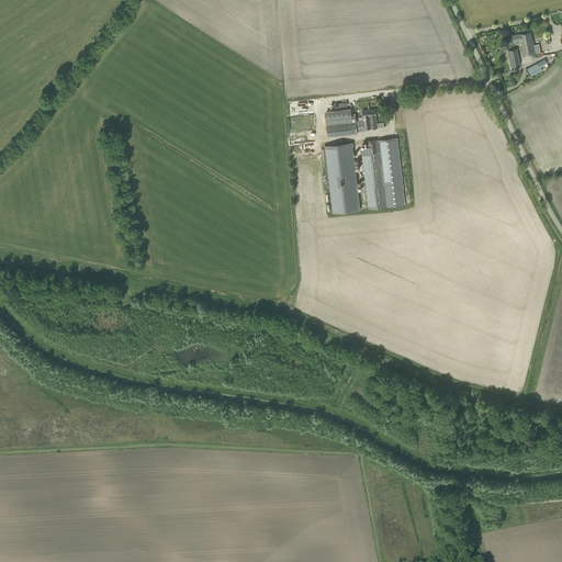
[(528,46),(534,45),(531,32),(524,33),(525,34),(528,46)]
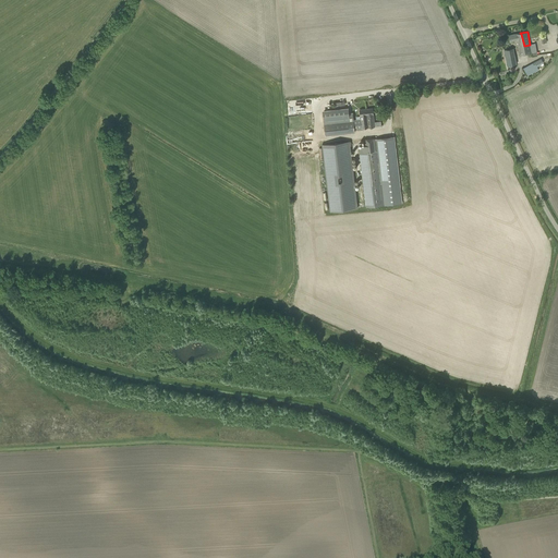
[(531,52),(530,45),(524,46),(521,34),(520,33),(509,35),(510,41),(518,40),(518,43),(520,55),(531,52)]
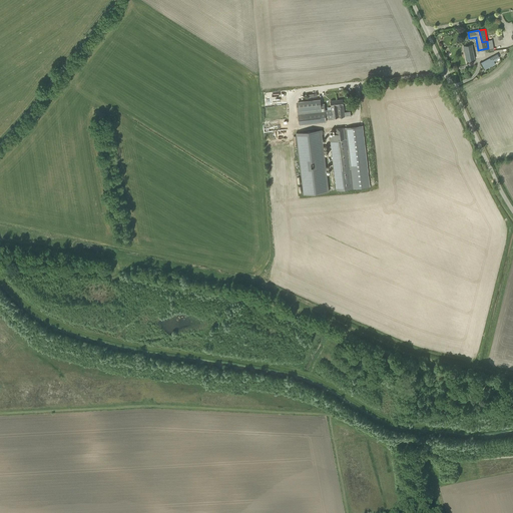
[(466,60),(475,59),(472,44),(464,46),(466,60)]
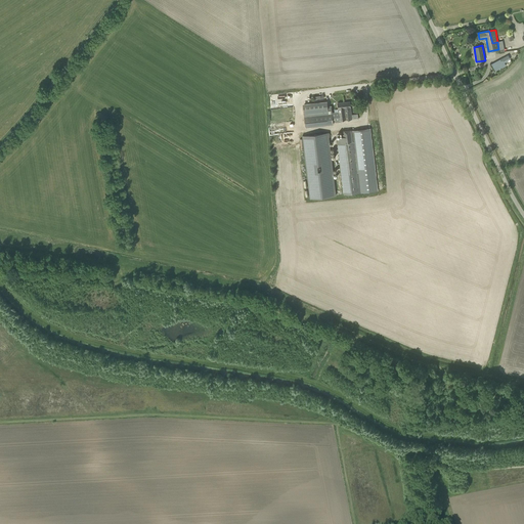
[(495,71),(507,66),(505,62),(511,59),(509,54),(491,62),(495,71)]
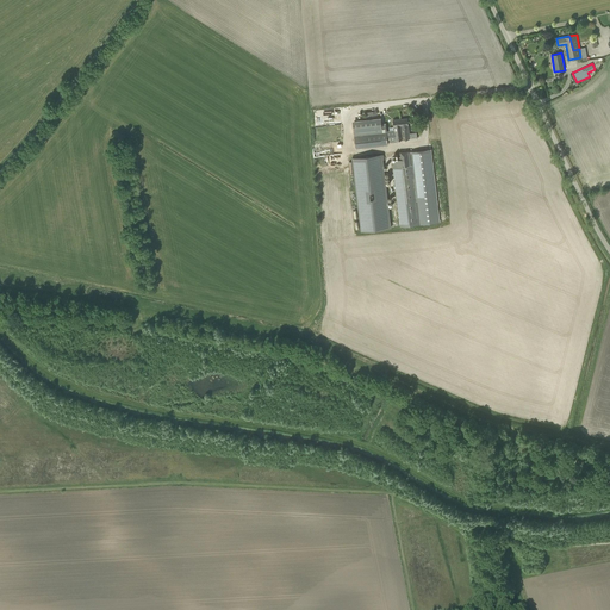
[(367,145),(388,143),(387,141),(410,138),(408,118),(393,119),(394,131),(381,132),(365,135),(367,145)]
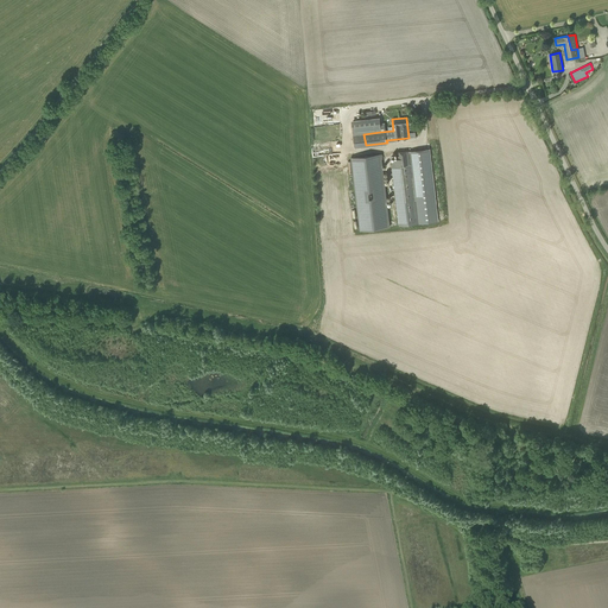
[(418,221),(416,200),(412,166),(416,166),(415,150),(396,152),(398,168),(392,168),(397,202),(399,223),(418,221)]
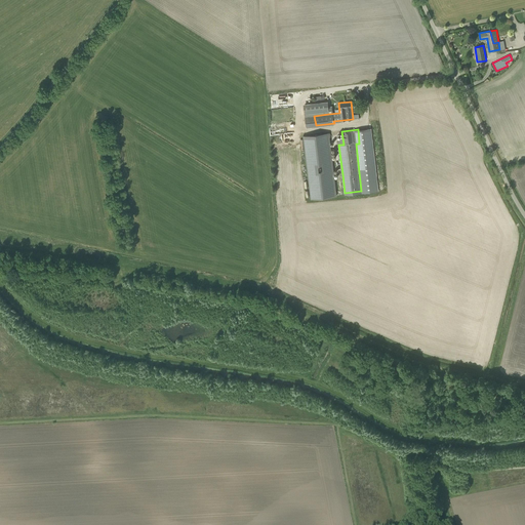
[(329,132),(304,135),(311,199),(336,196),(329,132)]
